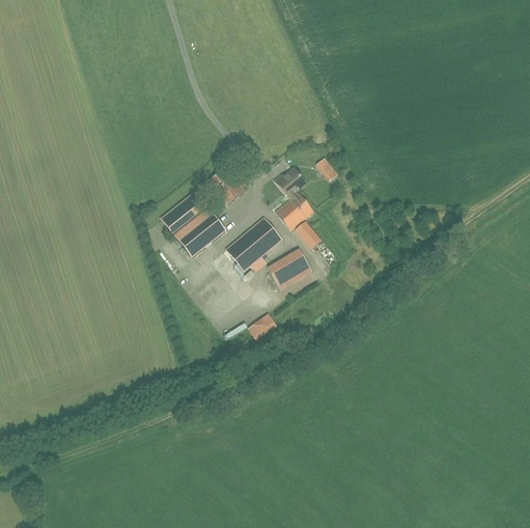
[(333,168),(327,161),(321,166),(326,173),(333,168)]
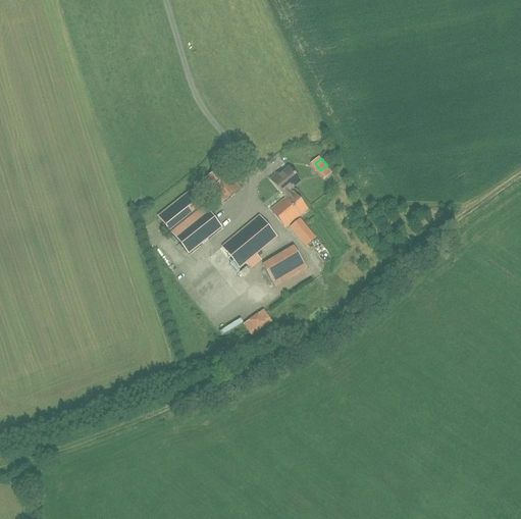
[(190,187),(157,213),(188,252),(220,225),(195,194),(210,182),(212,185),(207,189),(218,203),(240,187),(221,162),(205,175),(207,177),(192,190),(190,187)]
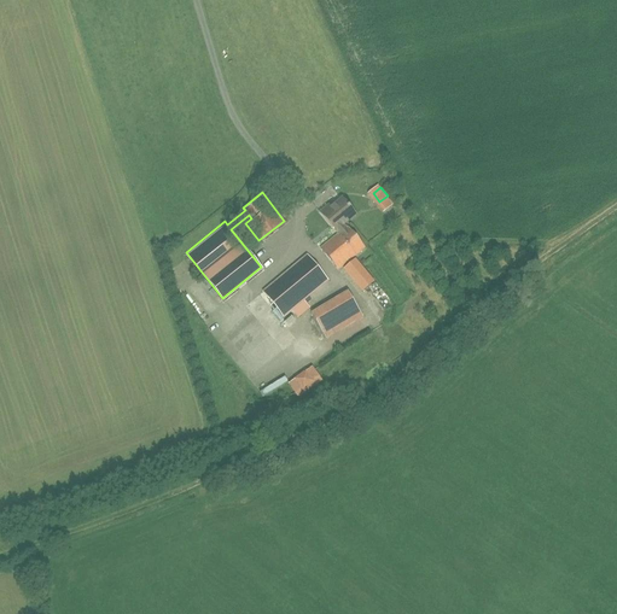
[(283,214),(292,206),(281,192),(272,199),(283,214)]
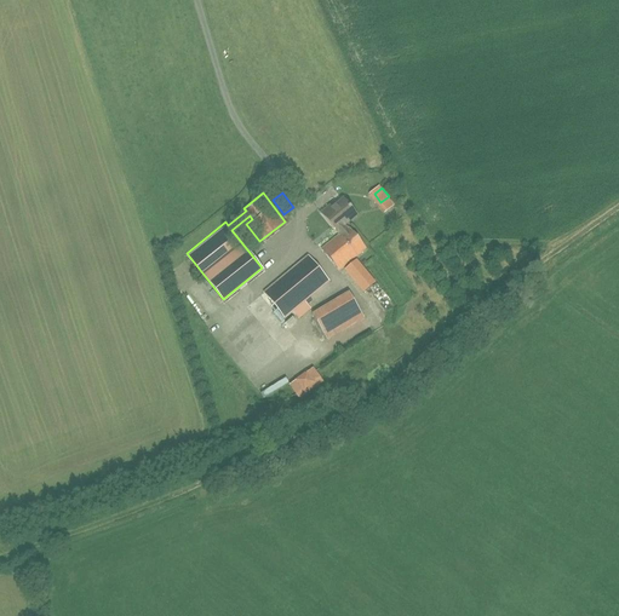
[(336,229),(336,228),(343,223),(355,212),(343,196),(332,205),(330,202),(321,211),(336,229)]
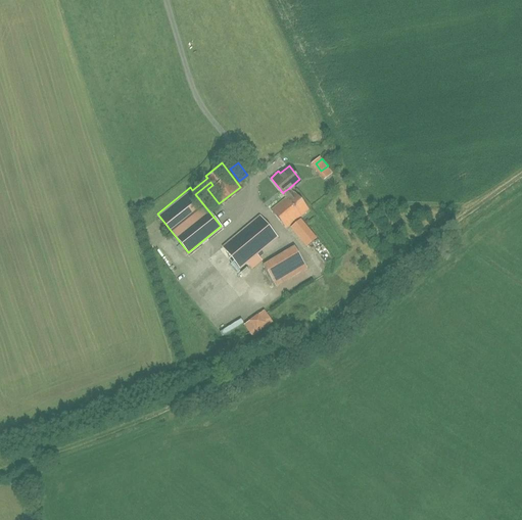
[(285,226),(307,206),(293,189),(291,190),(289,188),(283,192),(285,195),(271,207),(285,226)]
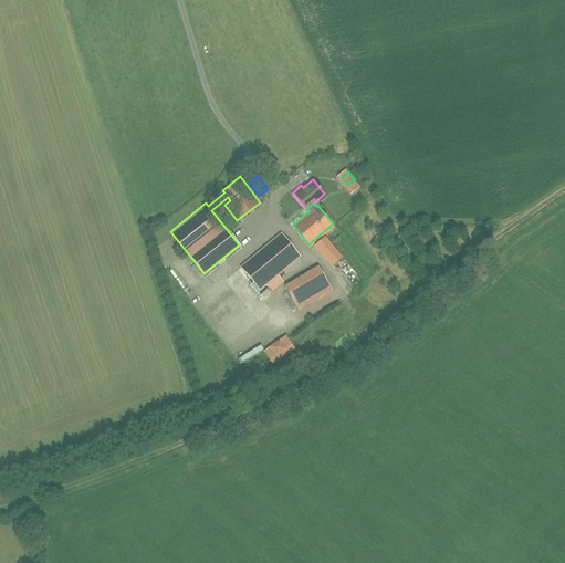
[(259,287),(265,281),(272,289),(283,280),(276,272),(299,253),(280,231),(240,264),(259,287)]
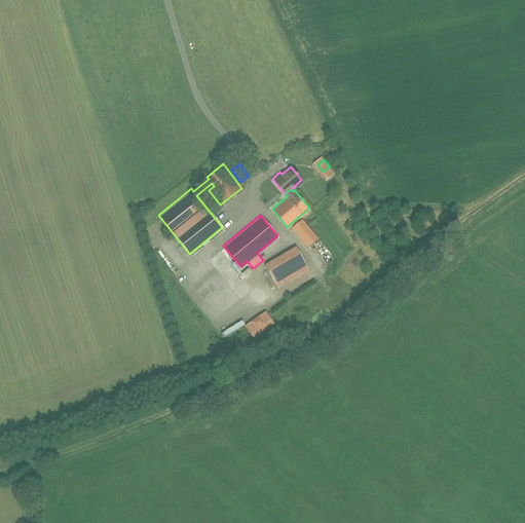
[(276,286),(307,267),(296,247),(264,265),(276,286)]
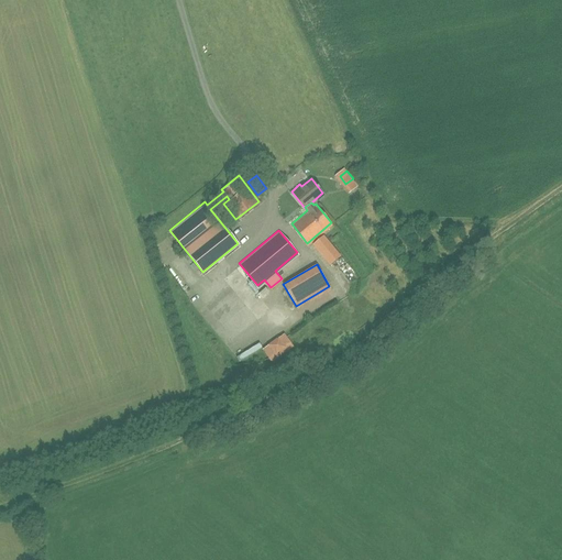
[(268,343),(276,353),(287,346),(279,335),(268,343)]
